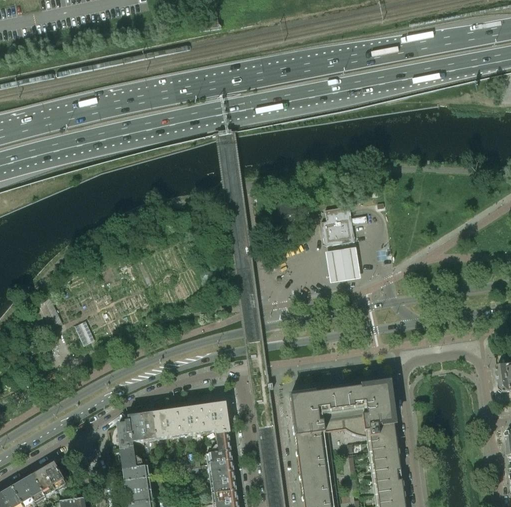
[(242,209),(240,192),(227,194),(230,210),(242,209)]
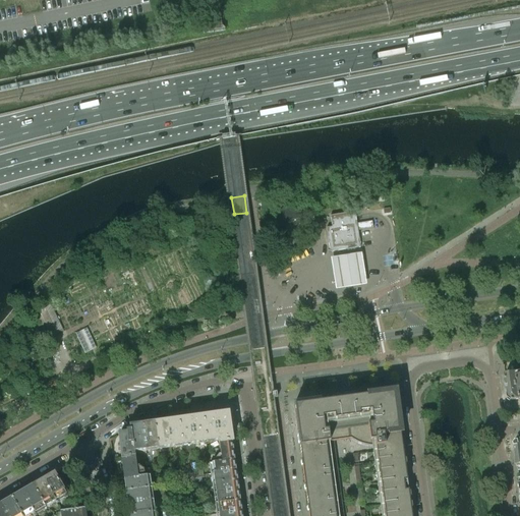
[(302,214),(300,201),(271,206),(275,234),(287,233),(286,226),(285,218),(285,216),(302,214)]
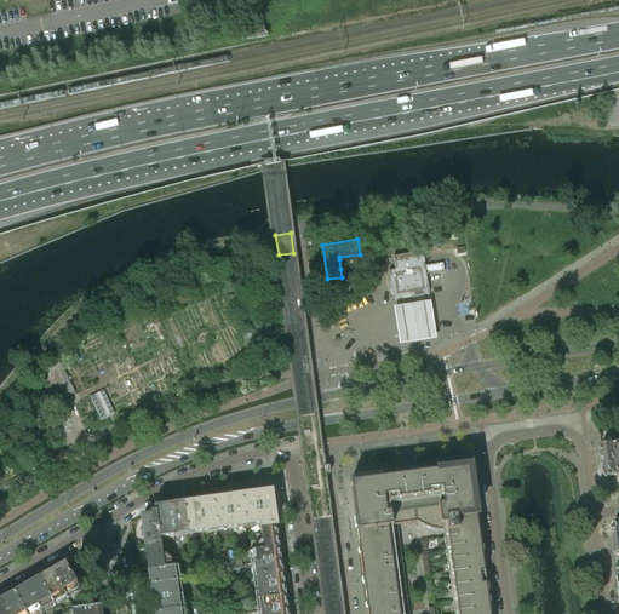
[(395,259),(396,264),(389,265),(394,294),(430,288),(424,253),(423,246),(394,251),(395,259)]
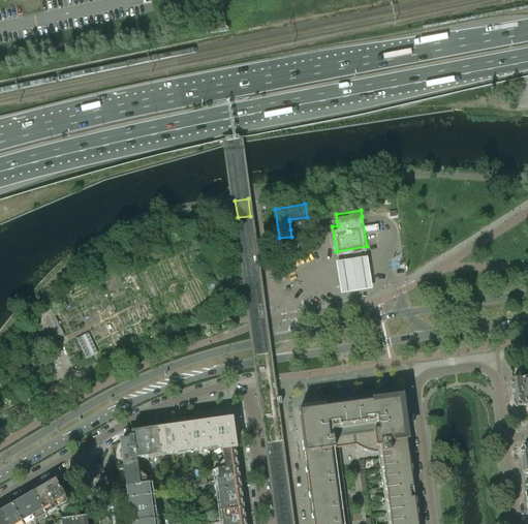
[(255,253),(253,236),(253,235),(240,237),(243,255),(255,253)]
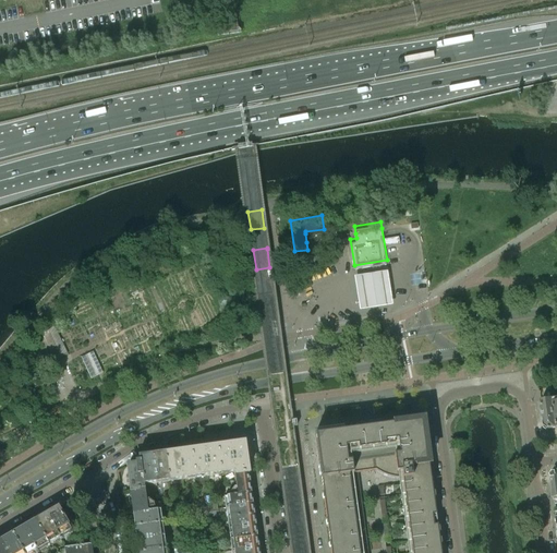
[(387,266),(354,272),(360,305),(392,300),(387,266)]
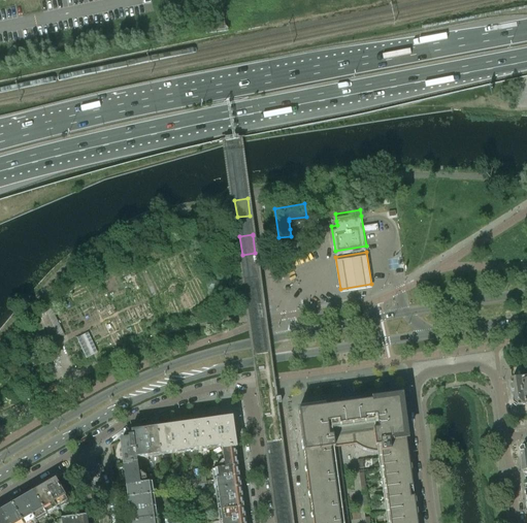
[(257,271),(255,253),(242,255),(244,273),(257,271)]
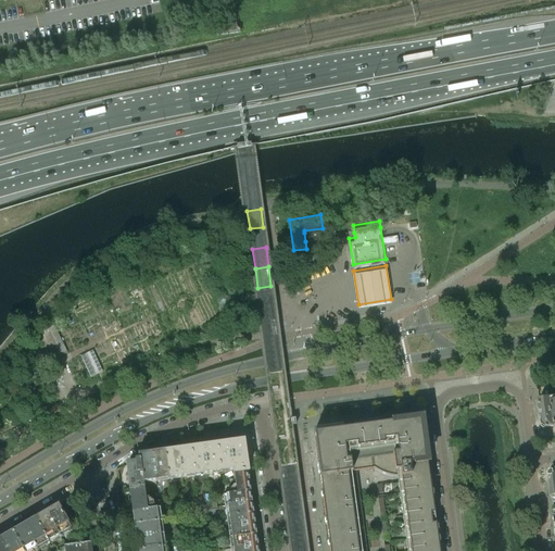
[(274,304),(270,286),(257,288),(261,307),(274,304)]
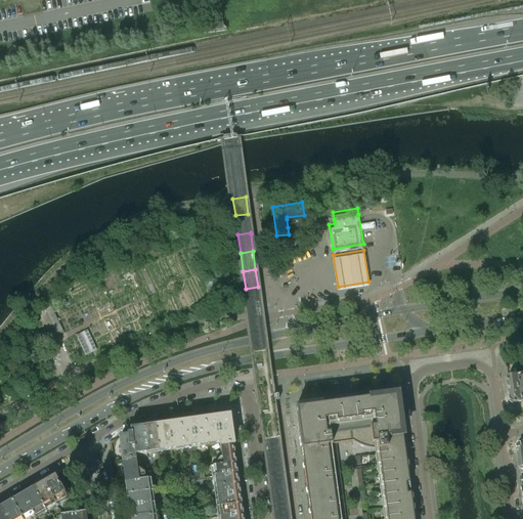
[(63,328),(51,301),(39,306),(52,334),(63,328)]
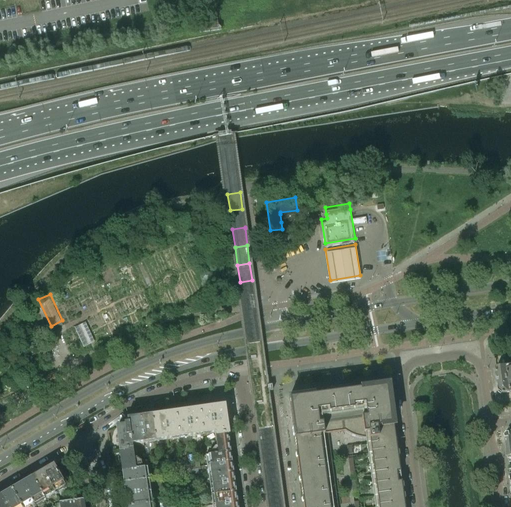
[(85,341),(96,336),(87,316),(76,321),(85,341)]
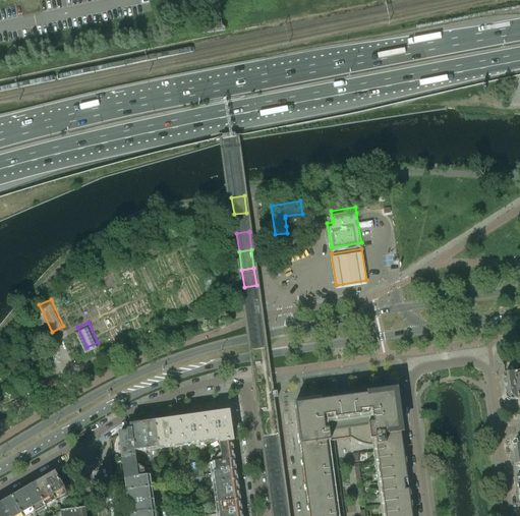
[(517,367),(506,369),(509,394),(512,396),(519,395),(519,386),(517,367)]
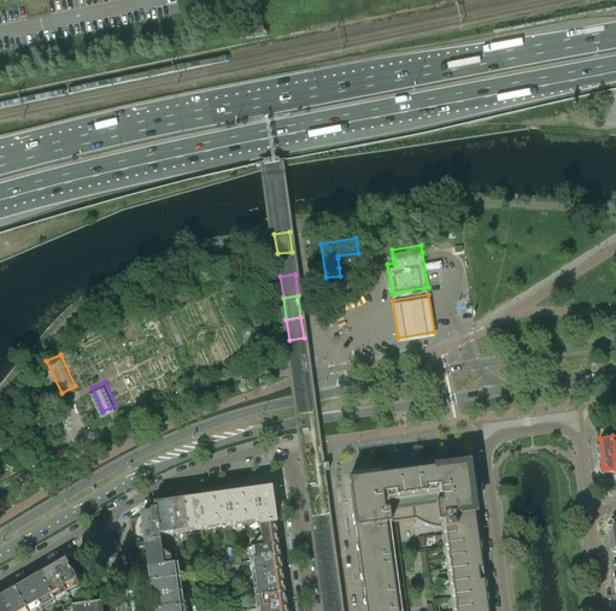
[(409,610),(396,517),(416,515),(417,515),(421,517),(424,520),(428,521),(433,522),(436,523),(441,523),(446,523),(450,523),(455,522),(458,521),(463,520),(467,517),(470,516),(474,513),(473,507),(475,506),(475,504),(474,494),(469,458),(423,464),(422,464),(416,465),(402,466),(396,468),(394,468),(348,474),(355,511),(356,521),(356,522),(358,540),(358,541),(359,546),(361,558),(362,570),(363,575),(363,576),(365,593),(365,594),(367,599),(367,610),(409,610)]
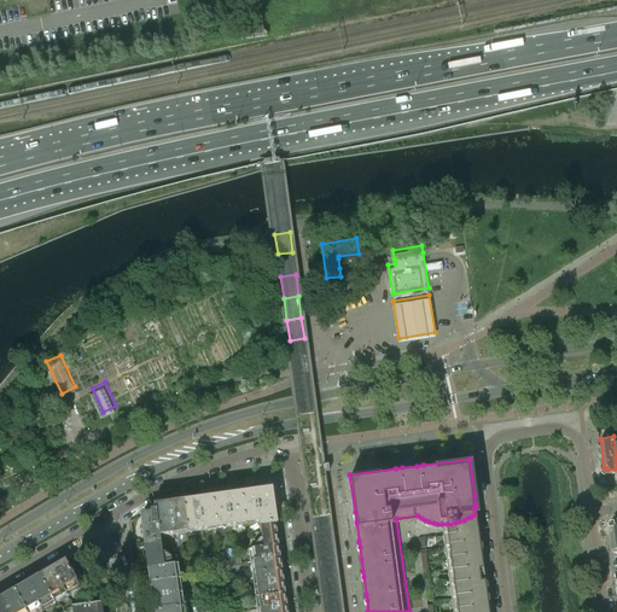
[(255,487),(260,517),(260,519),(275,517),(271,485),(255,487)]
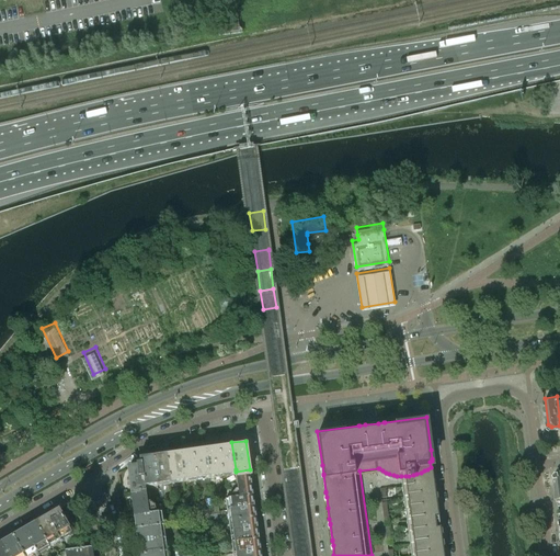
[(231,442),(227,443),(226,442),(221,442),(220,444),(218,444),(223,472),(236,469),(231,442)]
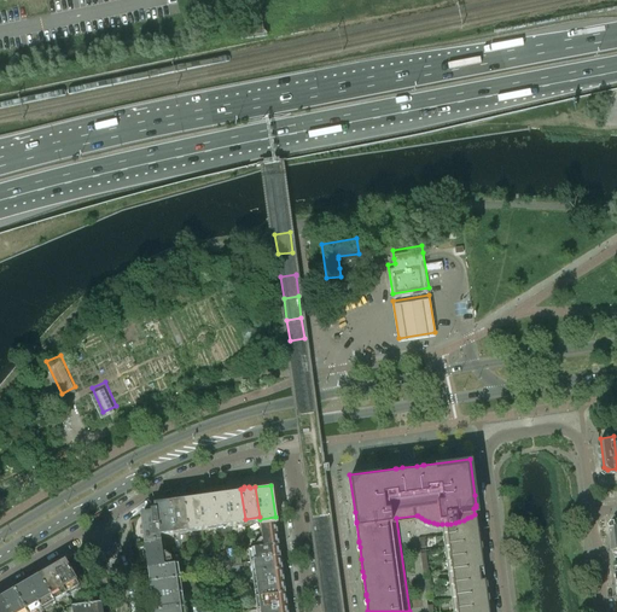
[(233,490),(227,491),(231,520),(245,519),(240,489),(239,488),(234,489),(233,490)]
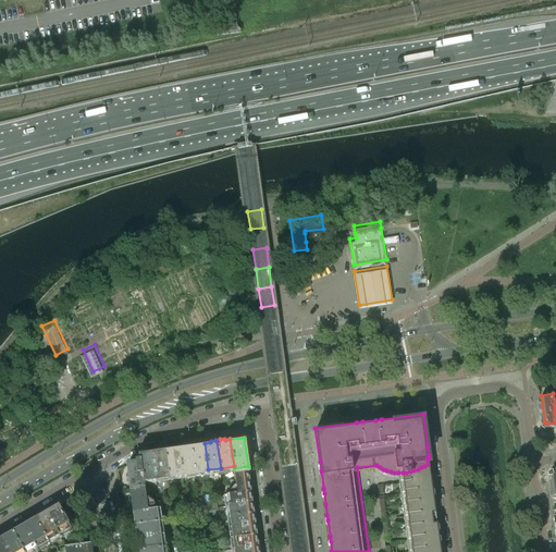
[(294,455),(293,441),(280,443),(282,456),(294,455)]
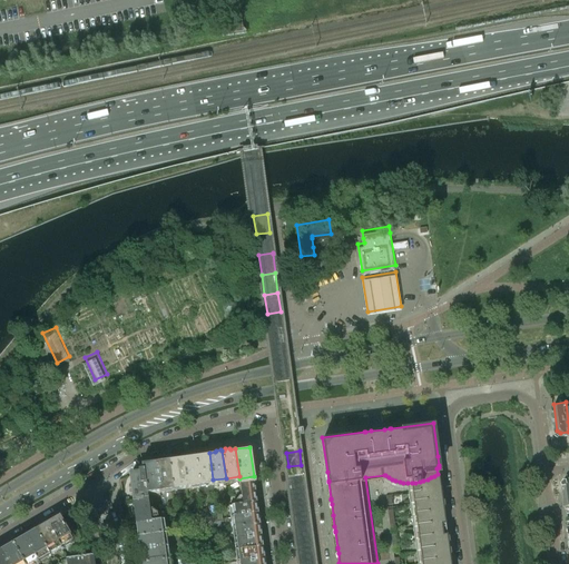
[(209,453),(204,453),(203,452),(199,453),(197,454),(196,454),(199,482),(213,480),(209,453)]
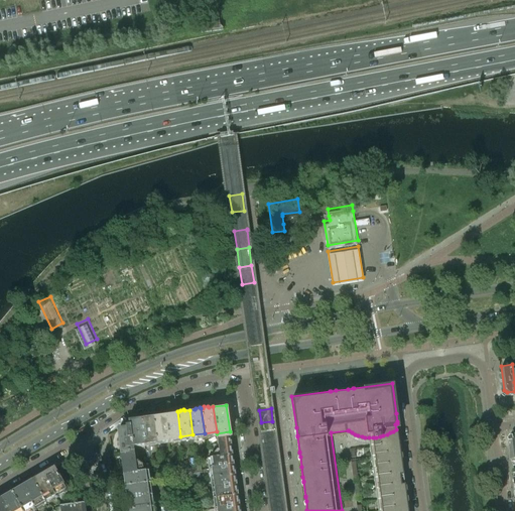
[(171,411),(171,412),(165,413),(168,438),(180,436),(177,411),(176,411),(175,410),(171,411)]
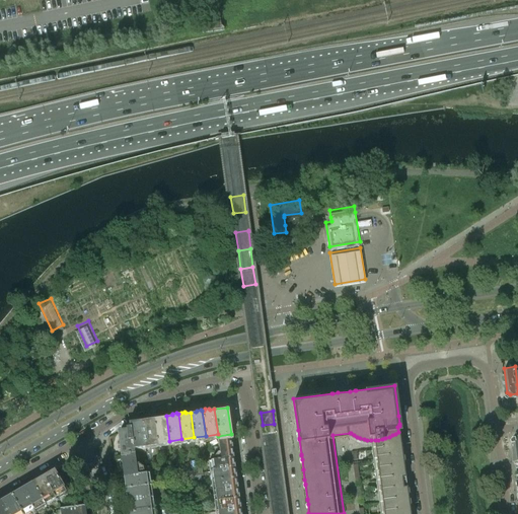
[(166,416),(161,417),(160,416),(157,416),(156,417),(154,418),(157,442),(169,441),(166,416)]
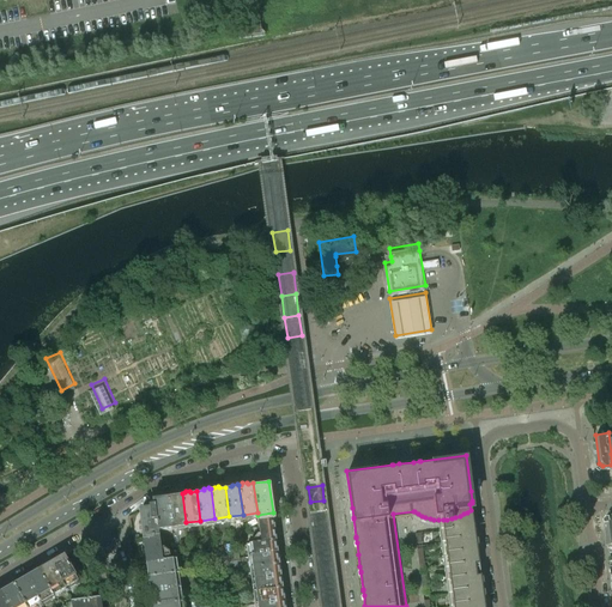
[(176,492),(175,493),(168,495),(173,524),(186,522),(182,493),(181,493),(180,492),(176,492)]
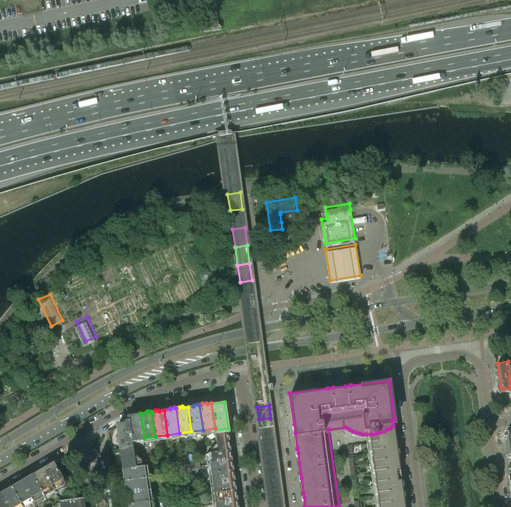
[(140,413),(136,414),(128,415),(129,418),(128,418),(131,440),(133,439),(144,438),(140,413)]
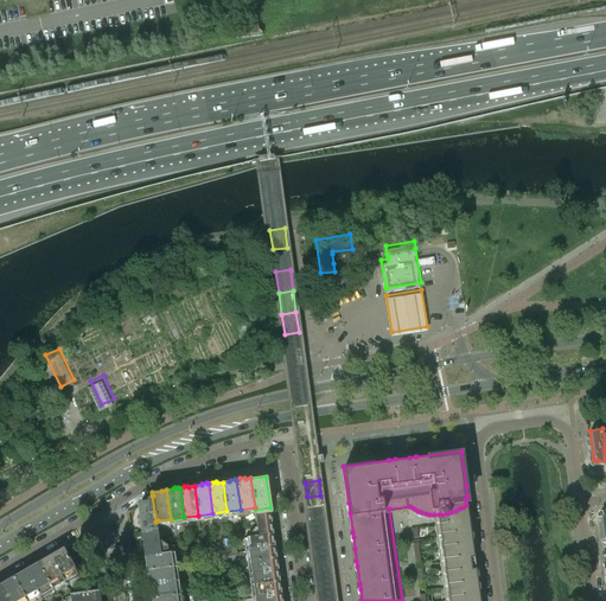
[(148,499),(140,500),(144,528),(159,525),(158,520),(155,522),(152,496),(148,496),(148,499)]
